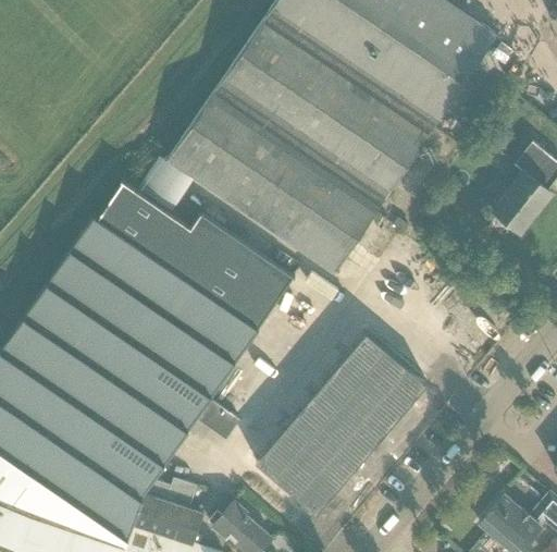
[(334,276),(432,133),(496,37),(441,0),(279,0),(267,19),(169,162),(334,276)]
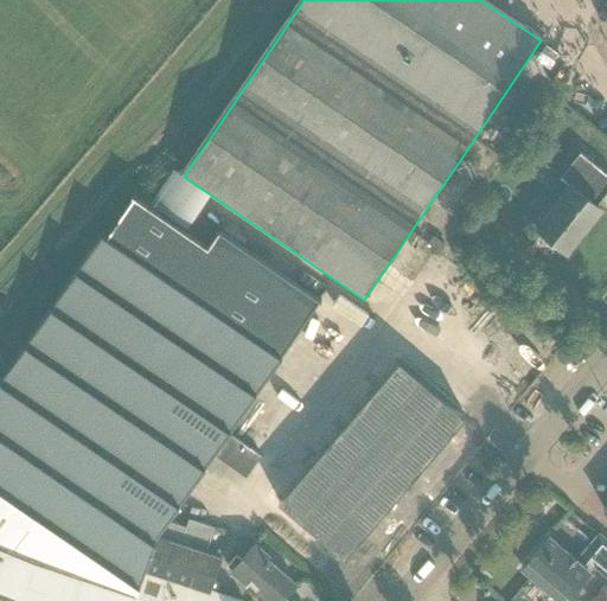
[(596,211),(606,197),(606,180),(580,159),(561,184),(570,191),(537,232),(567,256),(600,213),(596,211)]
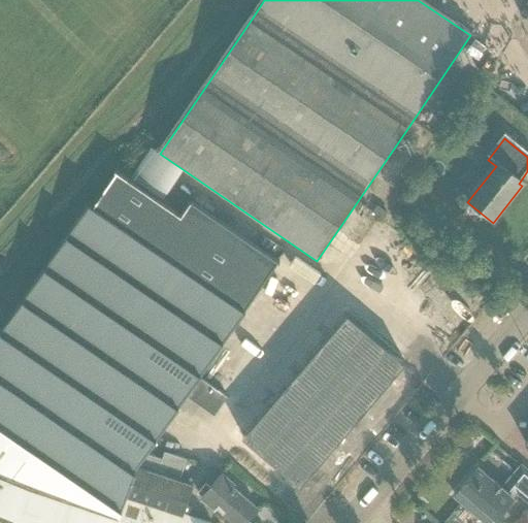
[(245,315),(244,314),(277,264),(191,203),(180,219),(117,174),(93,208),(90,205),(0,334),(0,522),(194,522),(182,518),(191,491),(178,486),(187,464),(164,456),(156,478),(137,470),(187,400),(215,420),(228,400),(199,382),(245,315)]
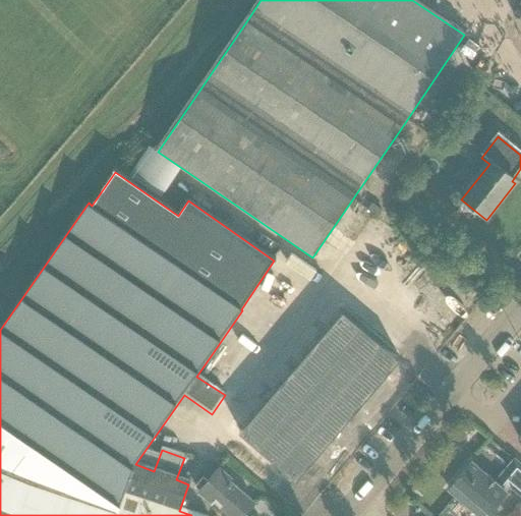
[(342,312),(239,434),(295,482),(399,361),(342,312)]
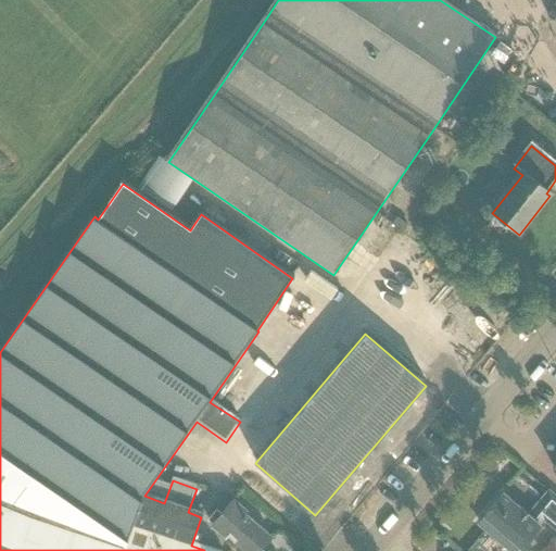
[(555,531),(555,500),(550,495),(529,518),(503,496),(484,517),(485,518),(478,527),(504,550),(518,550),(520,548),(521,549),(540,527),(539,526),(543,521),(555,531)]
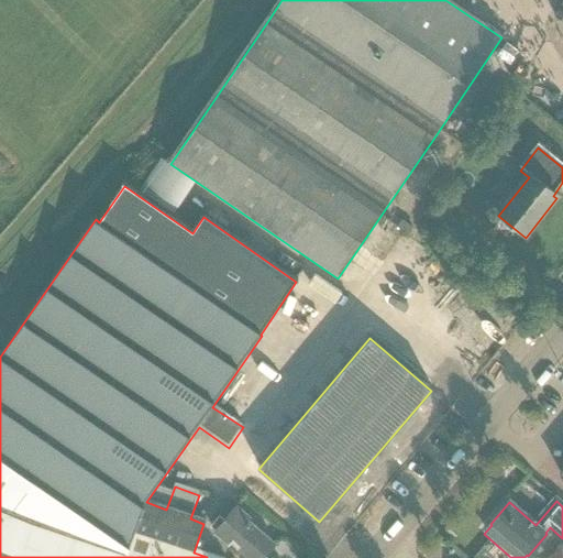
[(265,557),(274,547),(249,525),(251,523),(236,510),(224,524),(219,520),(209,532),(229,549),(231,546),(244,557),(265,557)]
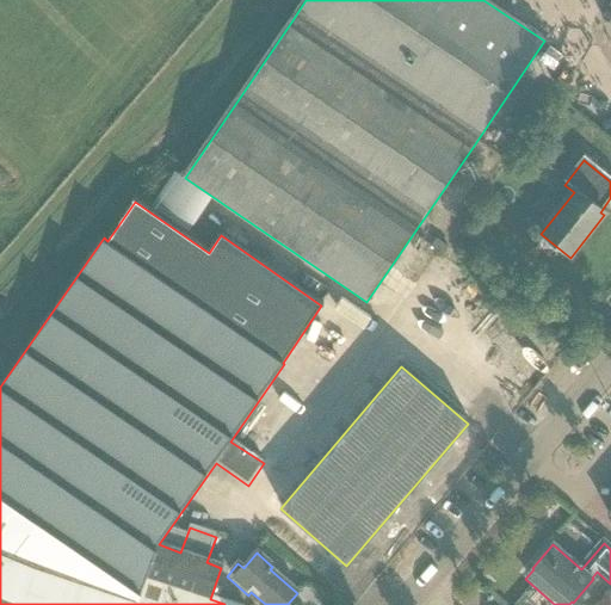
[(610,604),(610,594),(609,593),(599,604),(610,604)]
